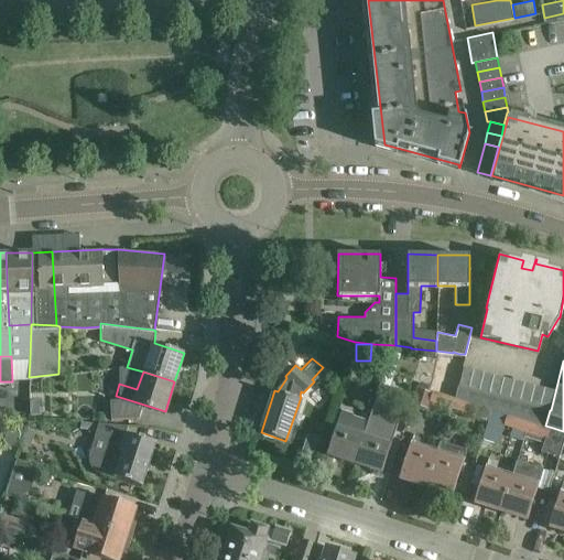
[(455,396),(465,399),(468,387),(458,384),(455,396)]
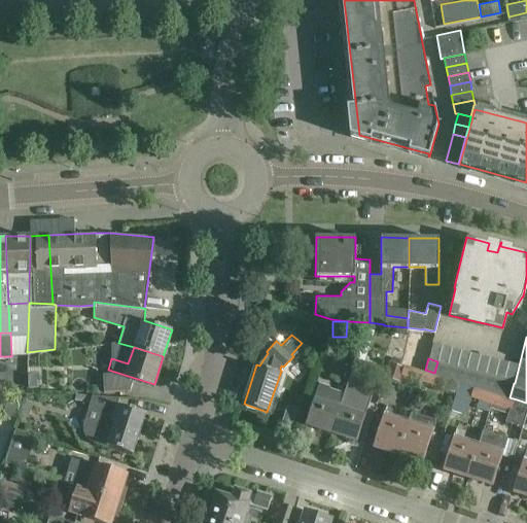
[(390,359),(386,374),(399,377),(402,363),(390,359)]
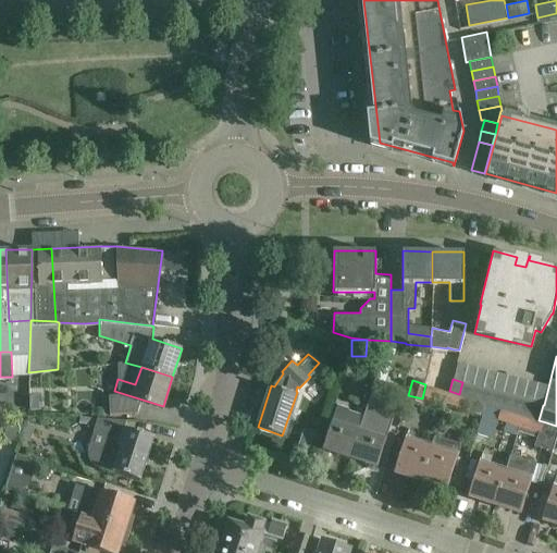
[(462,382),(459,394),(460,395),(462,395),(469,397),(472,384),(462,382)]
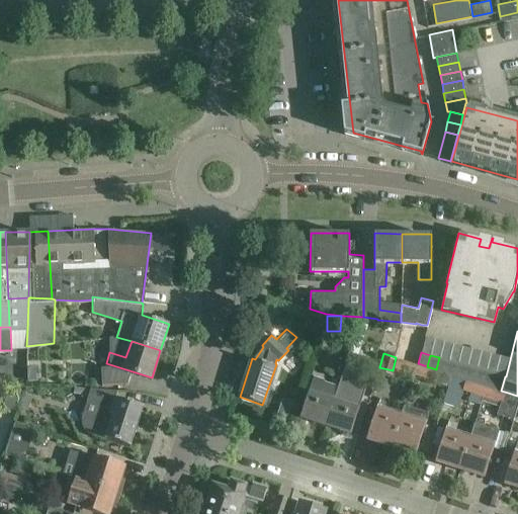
[(418,363),(396,356),(396,357),(394,366),(415,372),(418,363)]
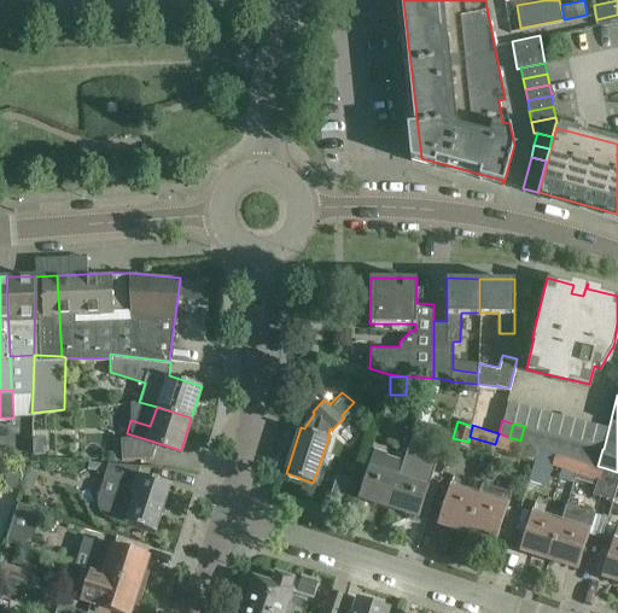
[(524,426),(520,441),(531,444),(536,430),(524,426)]
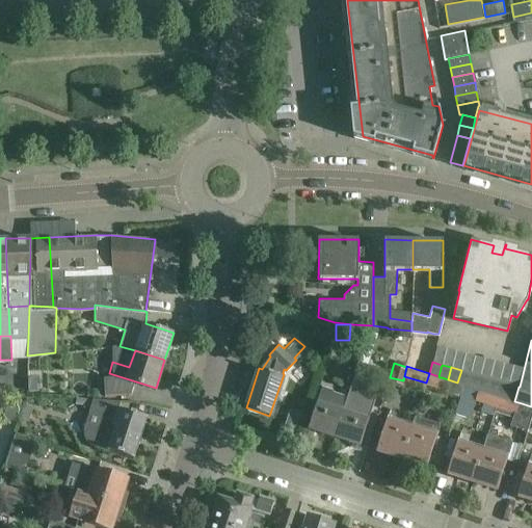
[(461,370),(457,383),(463,385),(467,386),(471,373),(461,370)]
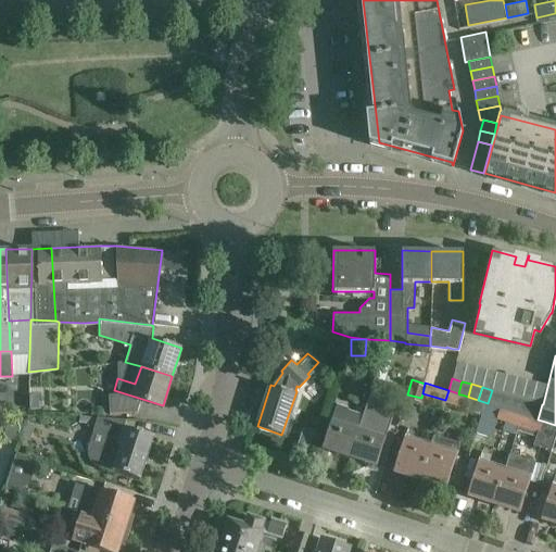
[(449,390),(445,400),(481,412),(484,404),(484,402),(478,400),(468,397),(462,394),(459,394),(458,393),(449,390)]
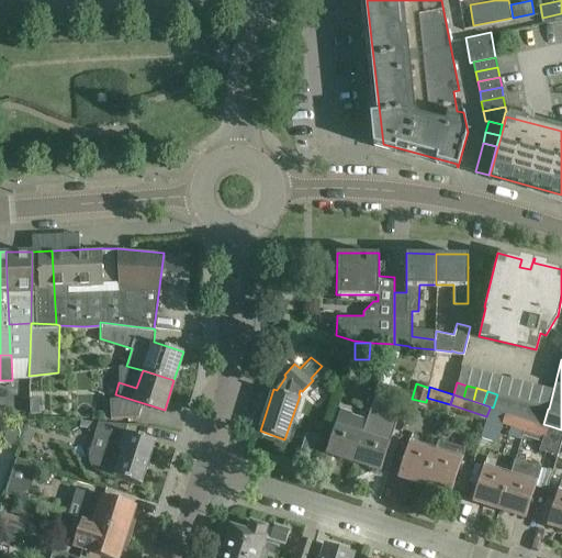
[(497,394),(493,408),(504,411),(507,397),(497,394)]
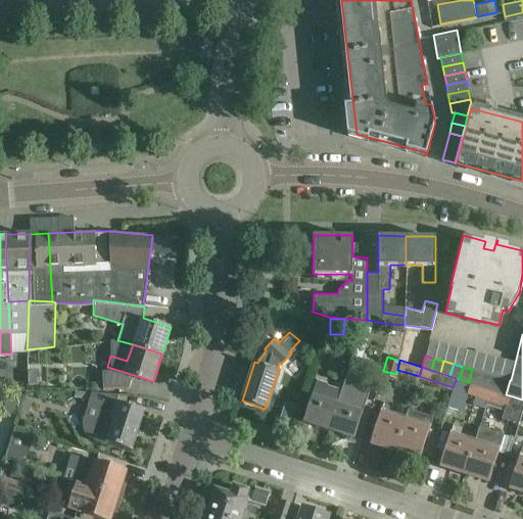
[(472,369),(469,382),(470,383),(476,385),(478,385),(481,372),(472,369)]
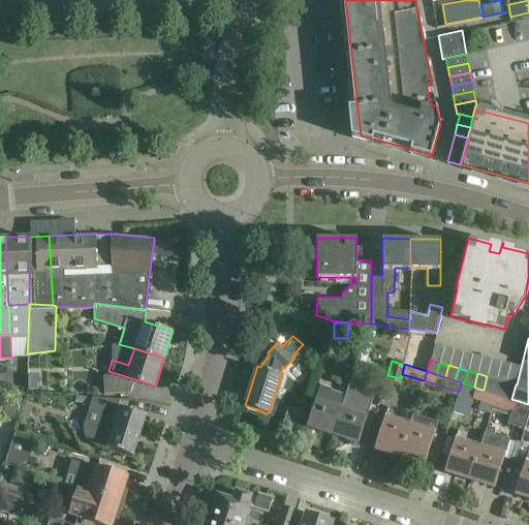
[(37,374),(28,374),(29,387),(37,387),(37,374)]
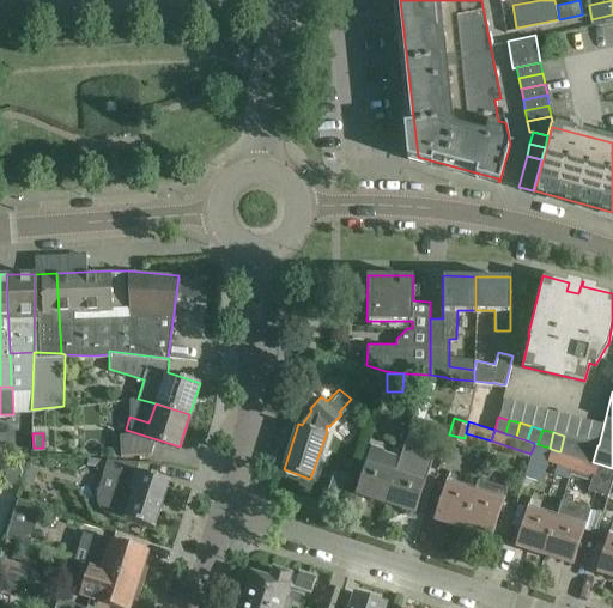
[(122,454),(123,433),(101,433),(99,453),(122,454)]
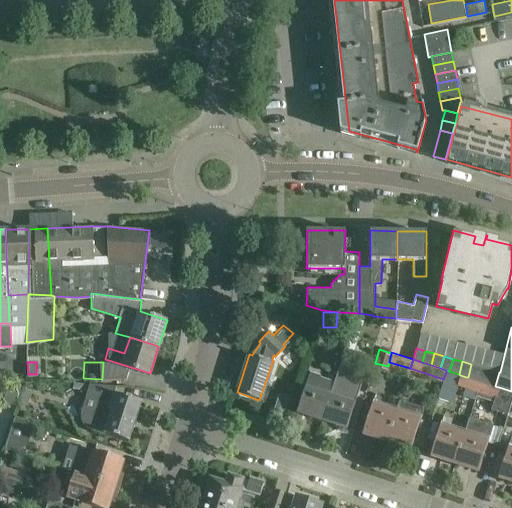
[(471,364),(468,377),(477,380),(481,366),(471,364)]
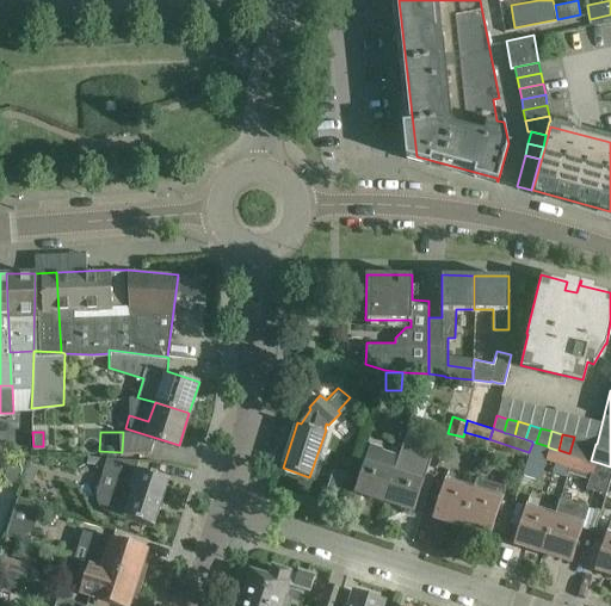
[(397,453),(382,500),(413,509),(429,462),(433,447),(403,437),(399,453),(397,453)]
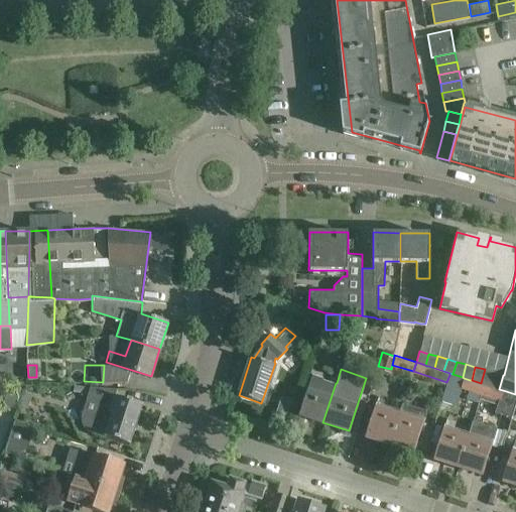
[(485,369),(481,383),(484,384),(490,386),(494,372),(485,369)]
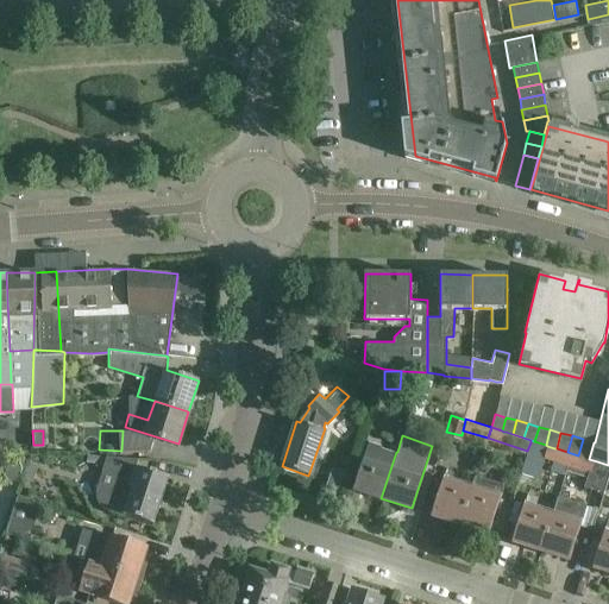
[(583,439),(578,455),(589,459),(594,442),(583,439)]
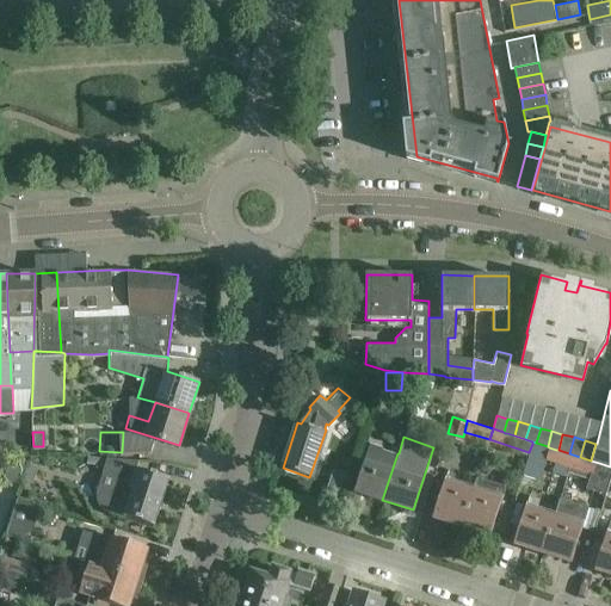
[(355,490),(382,500),(397,453),(381,447),(381,446),(370,443),(355,490)]
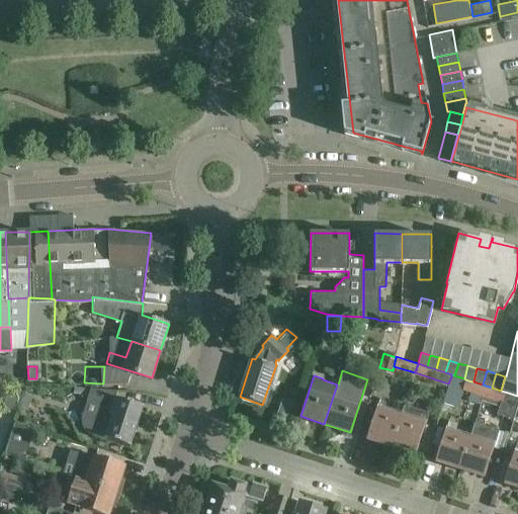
[(465,379),(462,389),(483,396),(486,386),(483,384),(473,381),(471,381),(465,379)]
